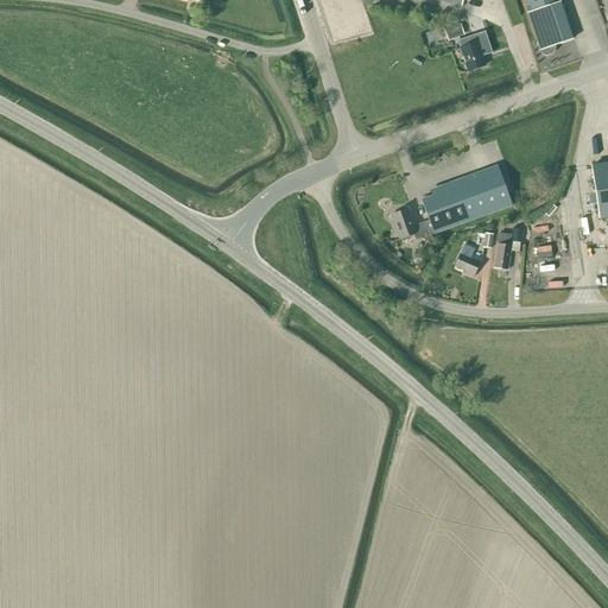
[(553,51),(555,48),(553,45),(572,39),(558,0),(526,0),(529,5),(525,6),(540,52),(543,55),(548,55),(551,54),(553,51)]
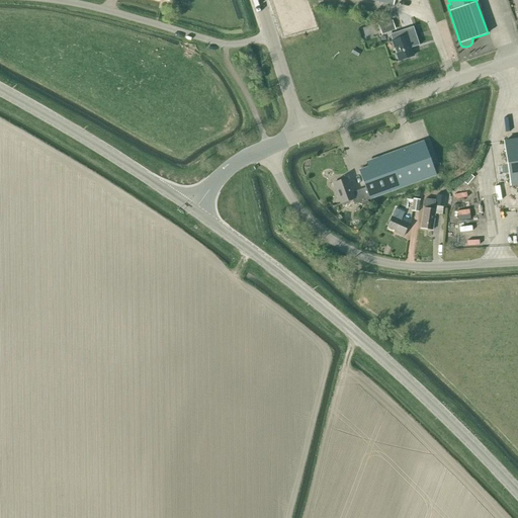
[(392,20),(378,24),(381,34),(395,30),(392,20)]
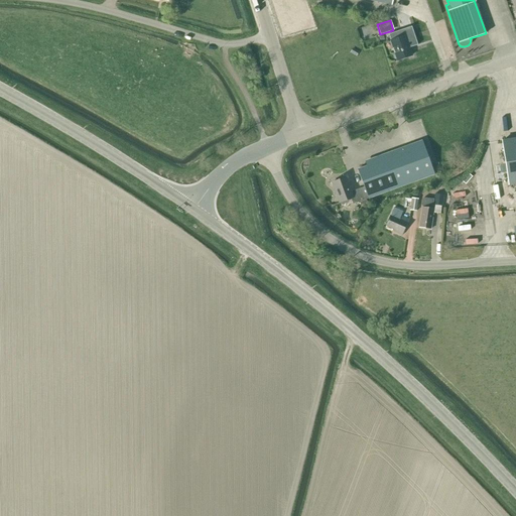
[(391,41),(397,60),(411,56),(408,47),(417,44),(411,27),(388,35),(390,41),(391,41)]
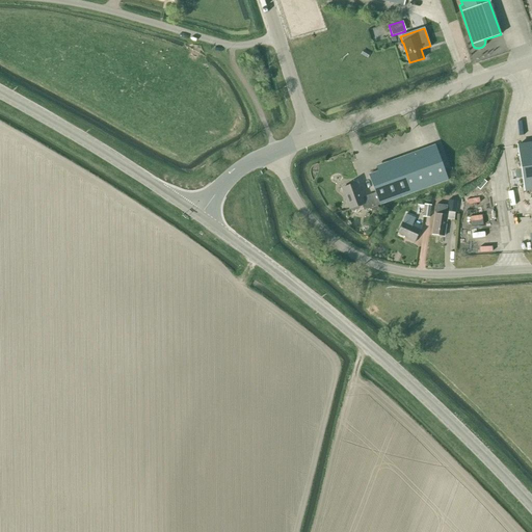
[(531,143),(517,147),(525,191),(531,189),(531,143)]
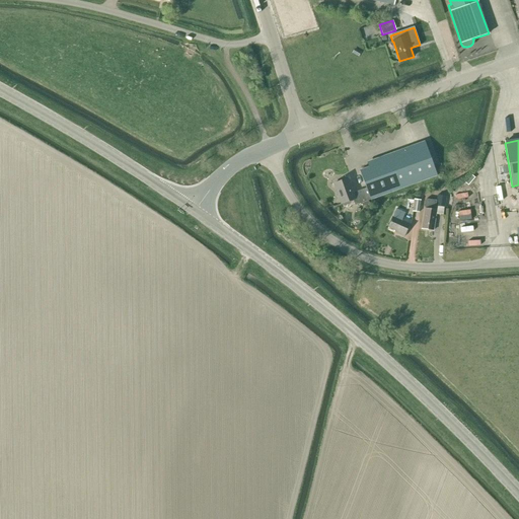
[(353,200),(355,206),(361,204),(368,201),(371,200),(437,176),(425,142),(367,163),(369,167),(360,170),(366,189),(354,193),(348,178),(335,183),(342,205),(353,200)]
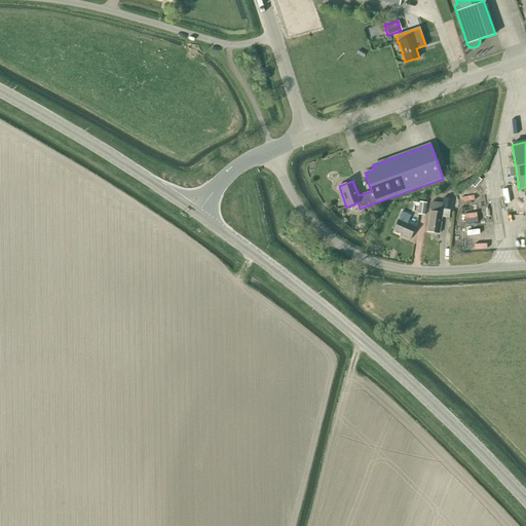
[(478,178),(471,186),(475,189),(481,181),(478,178)]
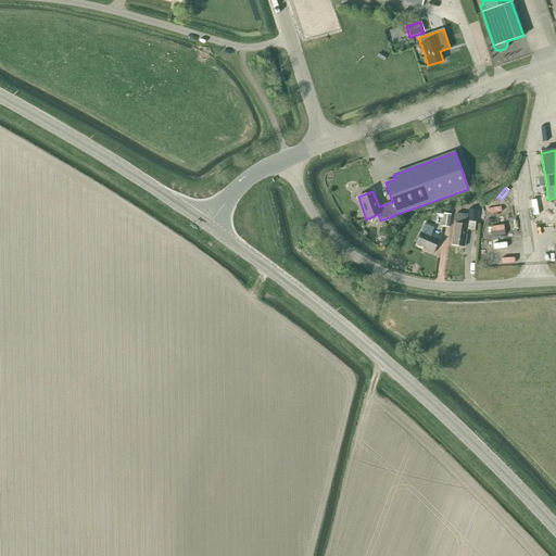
[(468,210),(467,222),(477,223),(478,211),(468,210)]
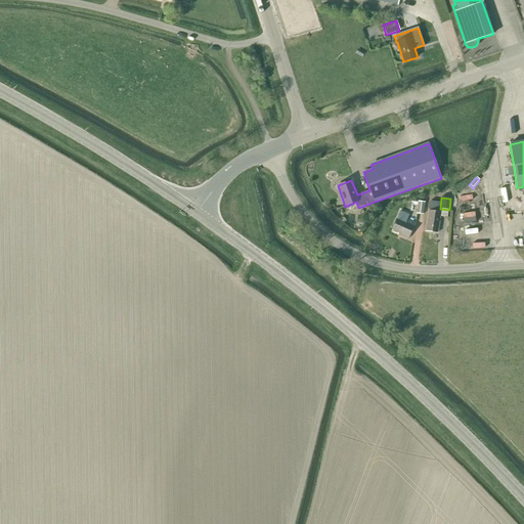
[(418,202),(416,214),(423,215),(425,203),(418,202)]
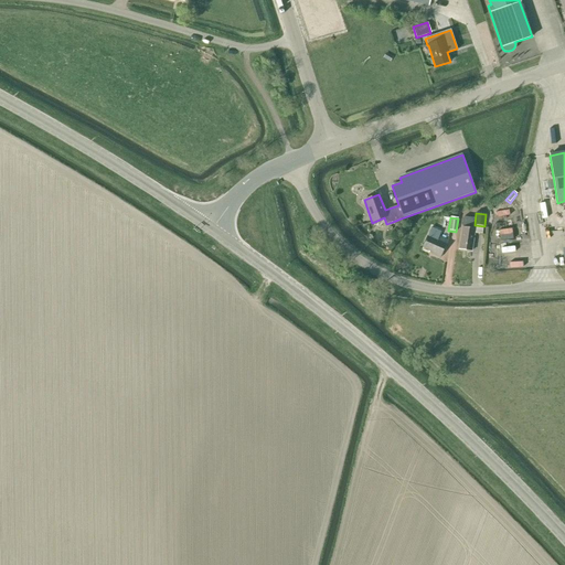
[(475,228),(473,228),(476,219),(464,217),(459,249),(471,252),(475,228)]
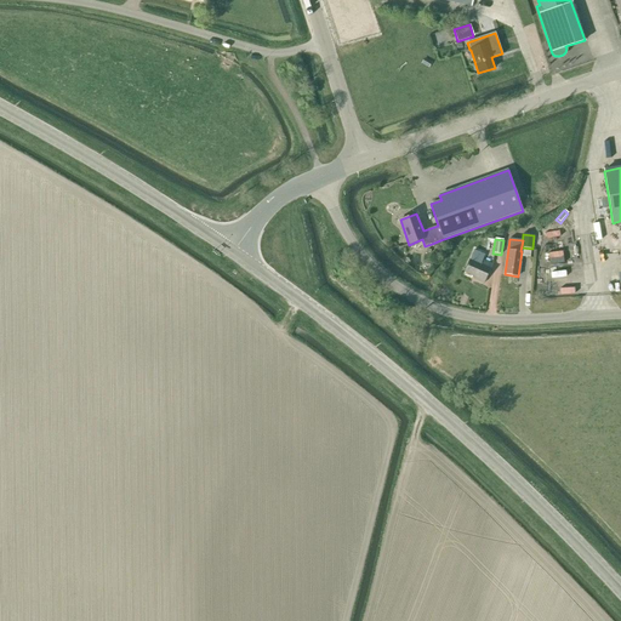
[(434,251),(443,248),(440,240),(432,244),(434,251)]
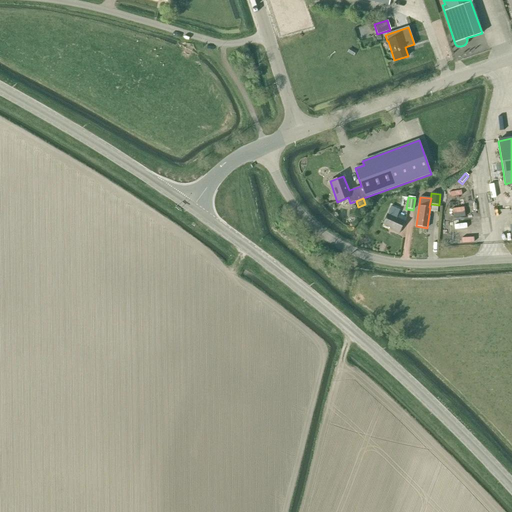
[(391,207),(383,224),(392,228),(391,230),(399,234),(406,218),(398,214),(400,210),(391,207)]
